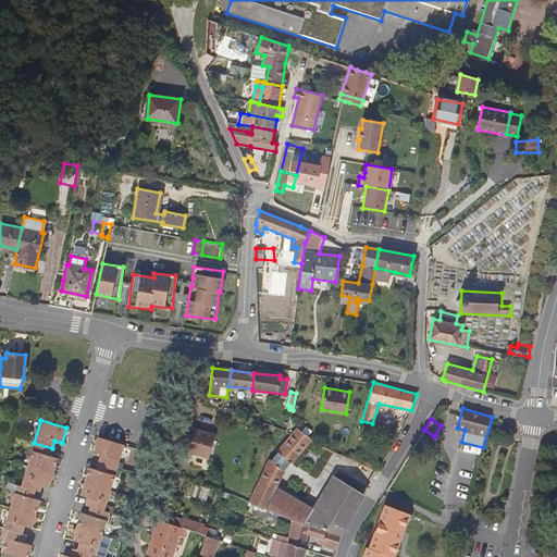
[(208,457),(214,437),(215,435),(203,432),(181,424),(173,447),(208,457)]
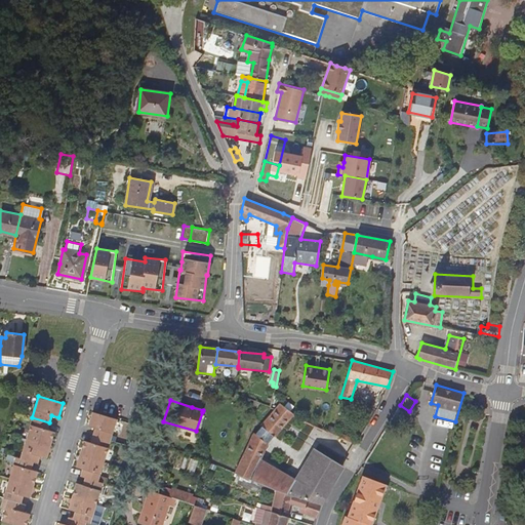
[(287,492),(294,480),(260,459),(269,444),(288,420),(303,431),(308,422),(294,414),(280,403),(275,408),(253,433),(234,473),(258,481),(264,483),(279,489),(287,492)]
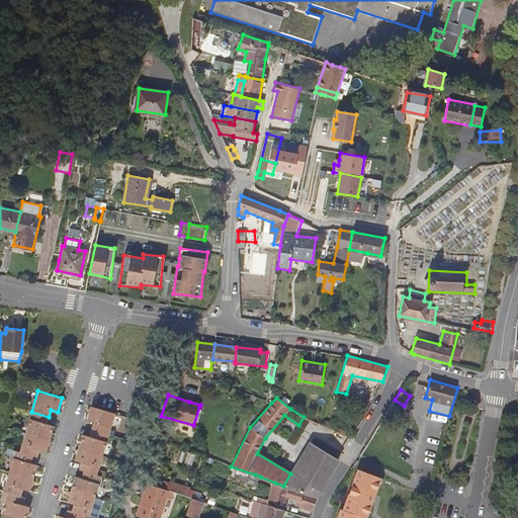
[(108,435),(115,414),(91,407),(87,420),(93,423),(91,430),(108,435)]
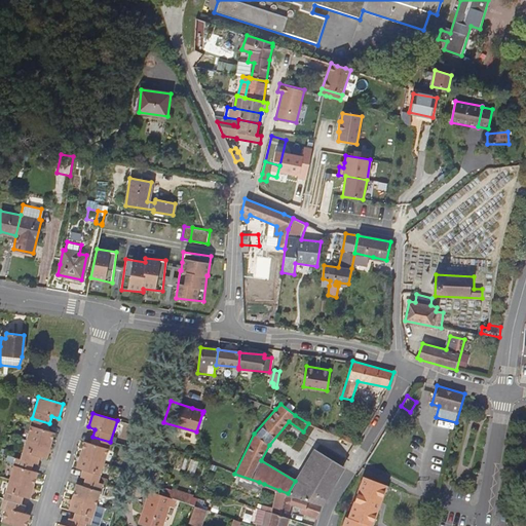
[(32,418),(26,440),(49,447),(54,433),(47,430),(49,423),(32,418)]
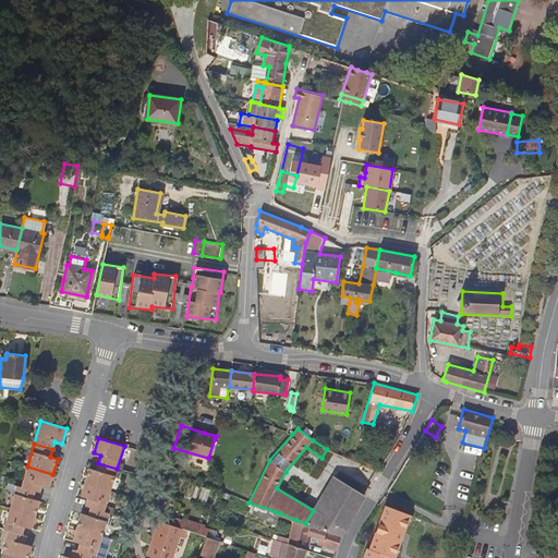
[(110,492),(117,469),(98,463),(96,471),(89,469),(84,484),(110,492)]
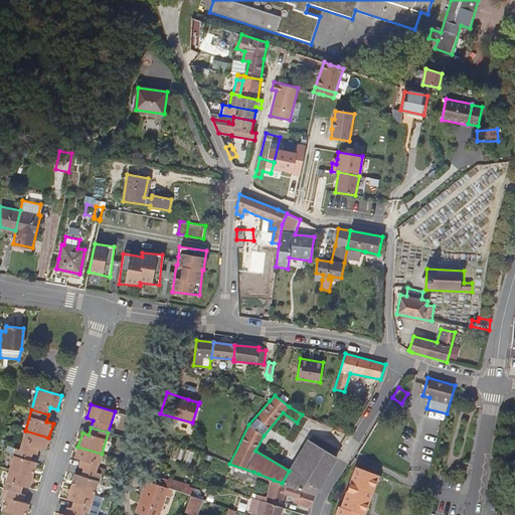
[(25,431),(19,450),(31,453),(36,455),(38,447),(45,450),(48,438),(25,431)]
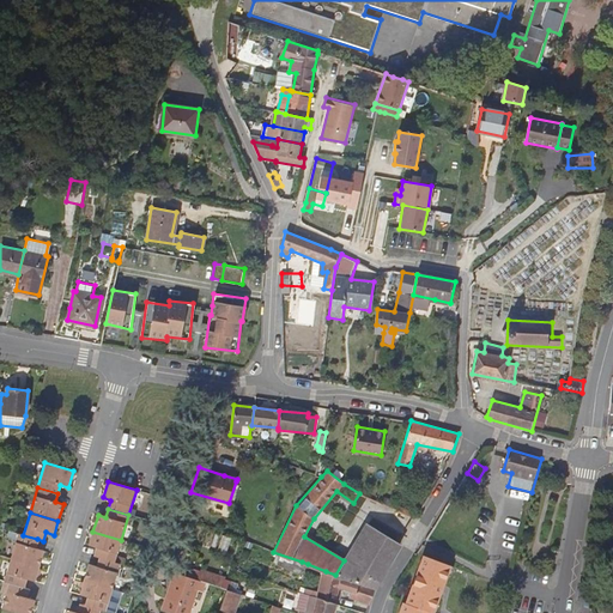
[(366,522),(344,560),(335,575),(344,577),(374,527),(366,522)]
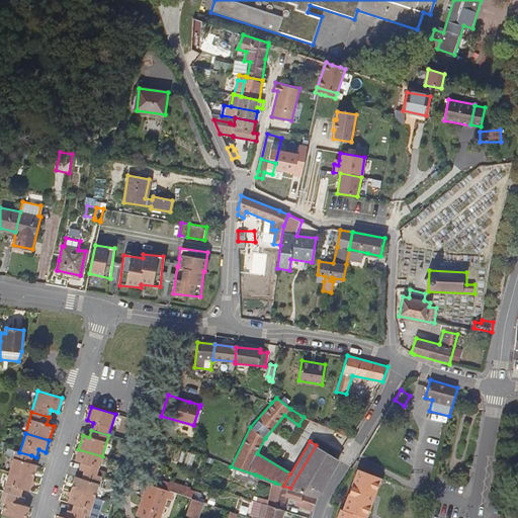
[(323,450),(316,445),(290,488),(316,498),(338,459),(323,450)]
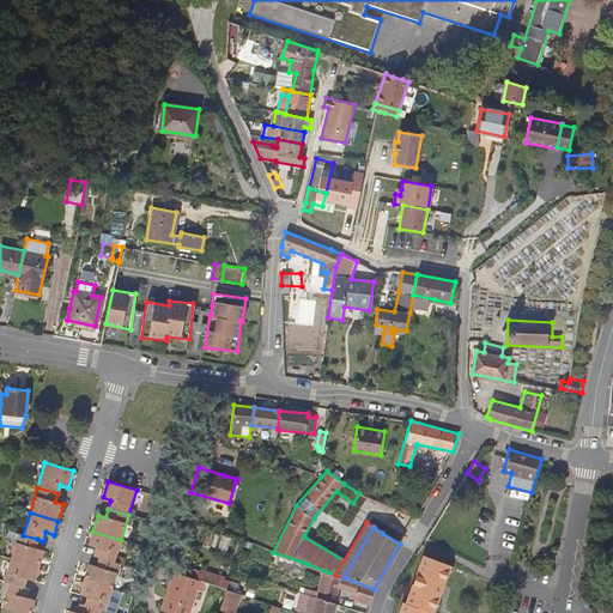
[(114,563),(121,540),(92,532),(89,545),(96,547),(93,557),(98,558),(114,563)]
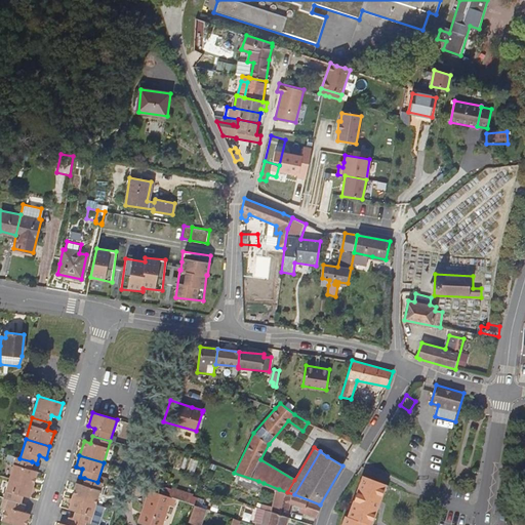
[(30,470),(32,461),(19,458),(15,457),(9,479),(33,485),(37,471),(30,470)]
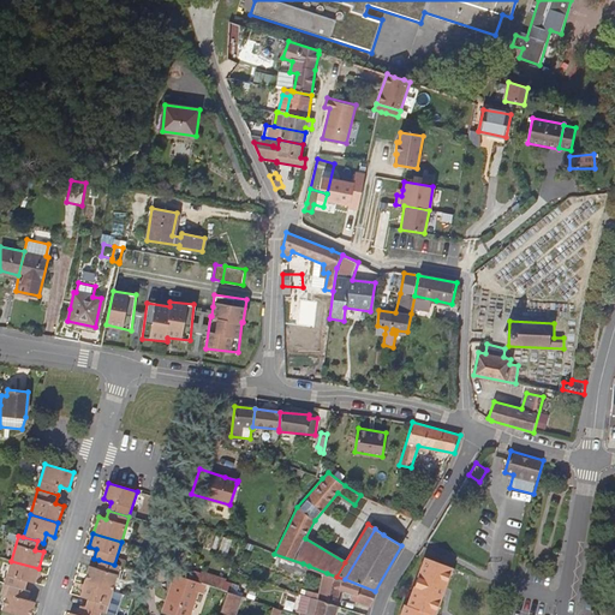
[(112,591),(119,566),(114,565),(99,560),(97,568),(89,566),(84,583),(112,591)]
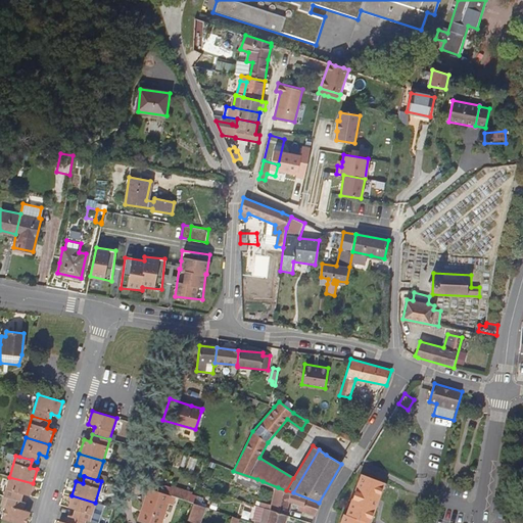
[(29,496),(33,483),(9,477),(3,496),(7,497),(19,502),(21,494),(29,496)]
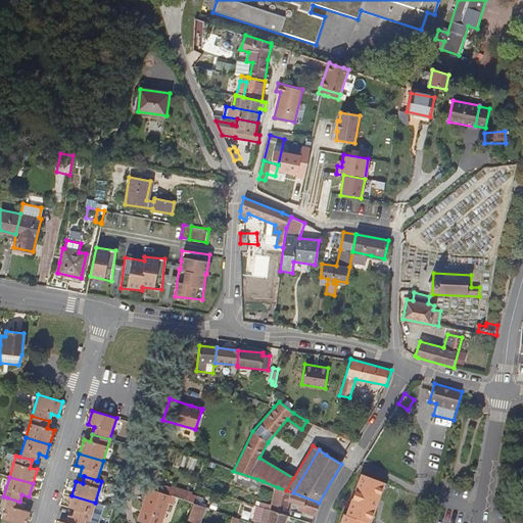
[(338,522),(368,522),(372,513),(369,511),(370,506),(365,504),(366,501),(375,505),(381,488),(358,479),(342,520),(340,519),(338,522)]
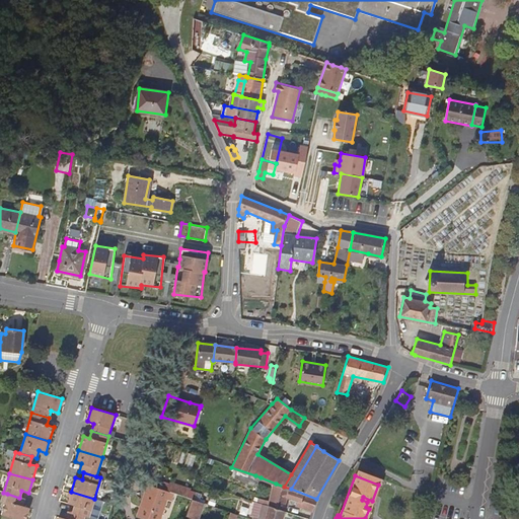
[(170,483),(167,491),(174,493),(187,497),(190,489),(170,483)]
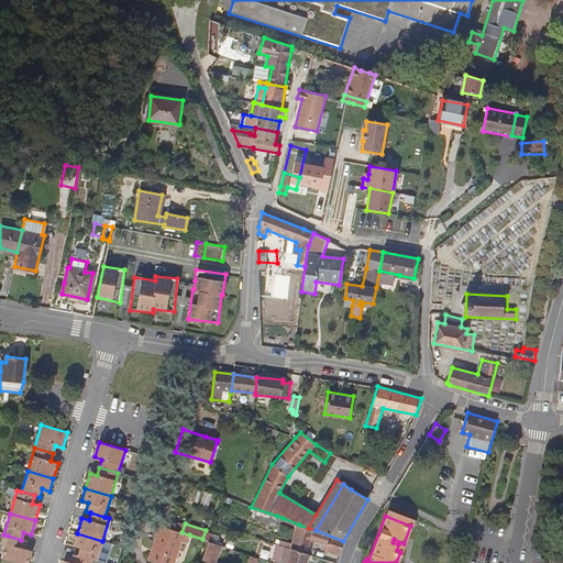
[(186,543),(189,534),(181,532),(159,525),(147,560),(156,562),(173,562),(181,542),(186,543)]
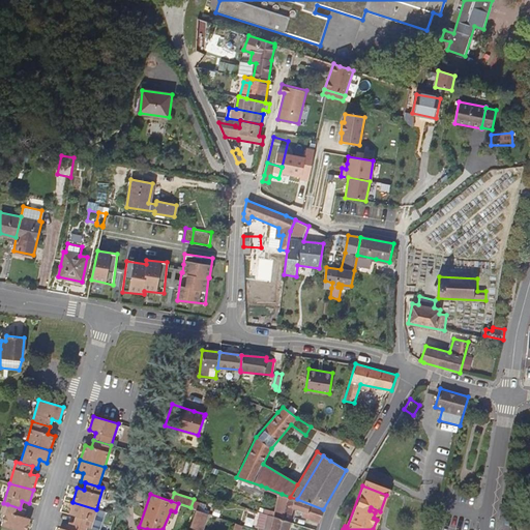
[(307,517),(320,521),(323,509),(297,499),(290,497),(282,494),(276,510),(265,507),(264,512),(291,521),(295,507),(308,512),(307,517)]
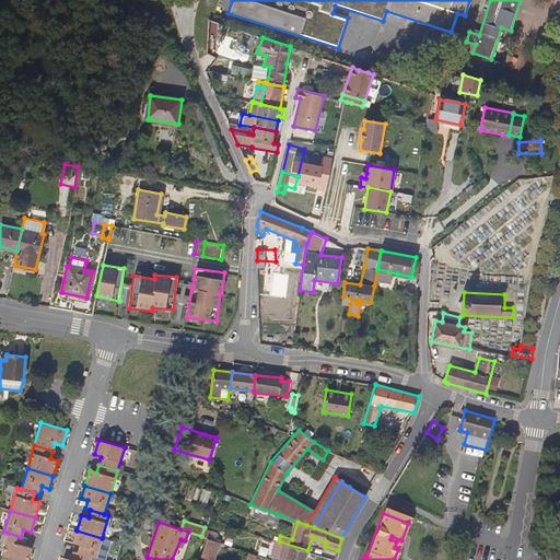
[(96,559),(102,538),(77,531),(73,544),(80,546),(78,553),(92,557),(96,559)]
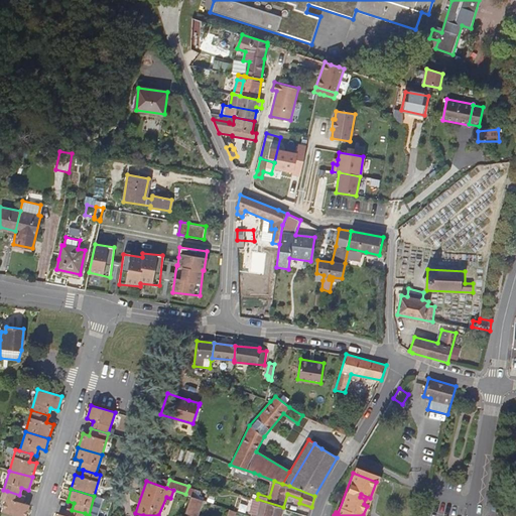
[(7,491),(1,512),(14,515),(25,515),(29,505),(22,503),(24,496),(19,495),(7,491)]
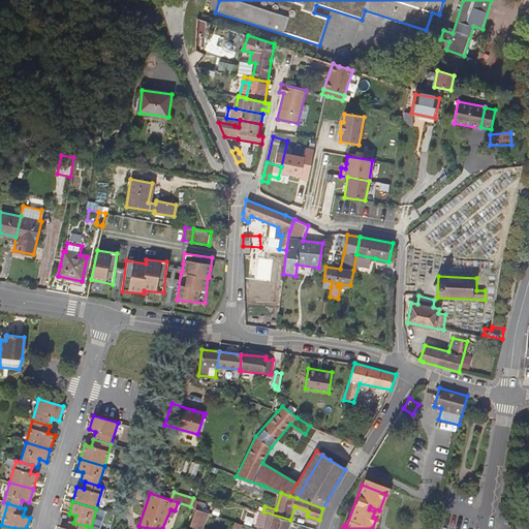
[(376,519),(379,510),(370,506),(369,509),(374,511),(373,517),(376,519)]
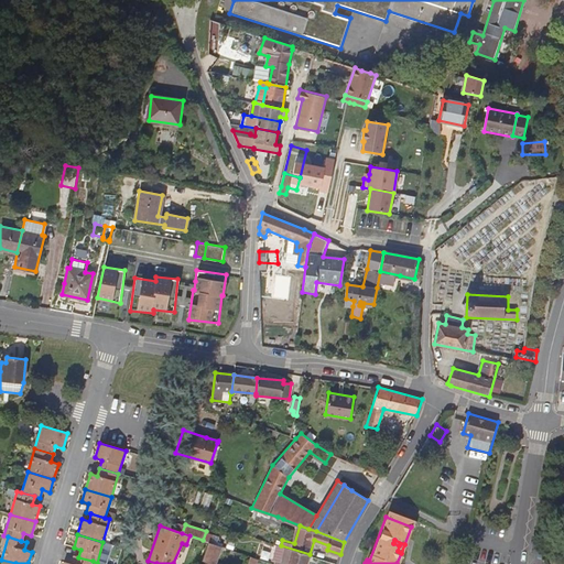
[(213,563),(214,563),(220,546),(208,542),(202,561),(204,562),(213,563)]
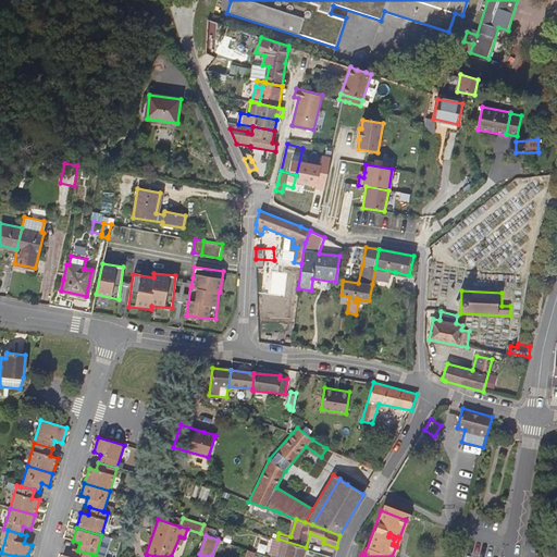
[(301,556),(306,547),(277,539),(274,537),(270,555),(275,556),(301,556)]
